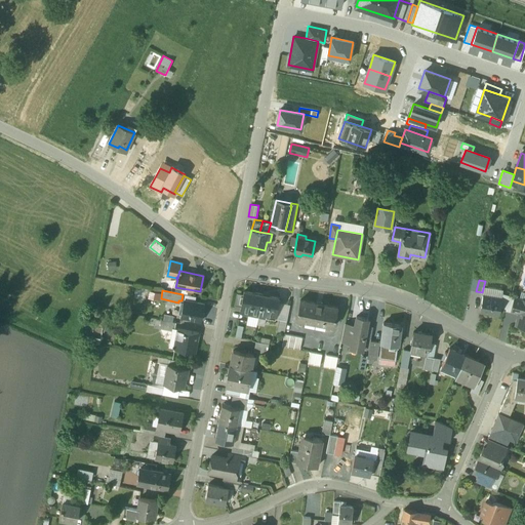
[(263,295),(244,291),(240,313),(258,316),(263,295)]
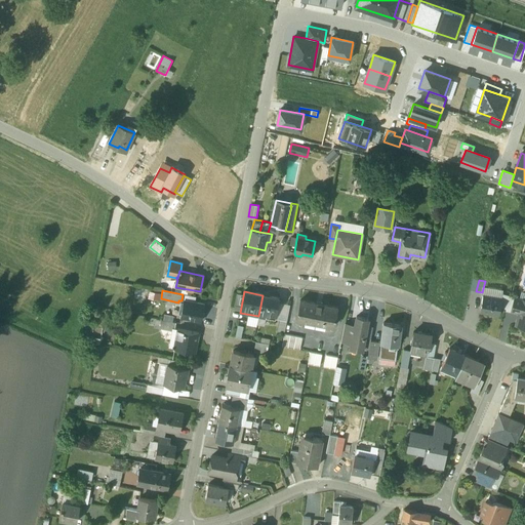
[(279,298),(263,295),(258,316),(266,318),(266,315),(276,316),(279,298)]
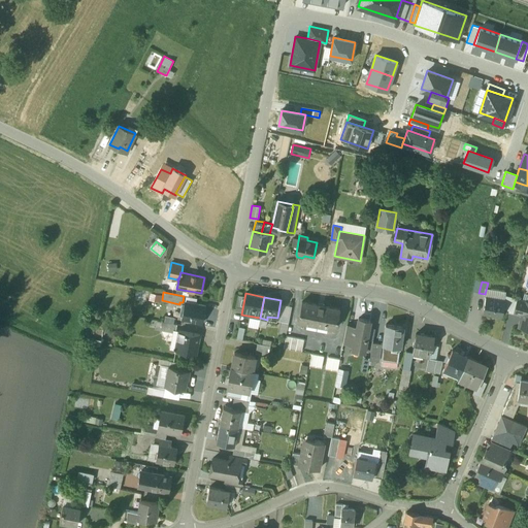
[(504,300),(483,297),(482,304),(484,305),(483,314),(502,317),(504,300)]
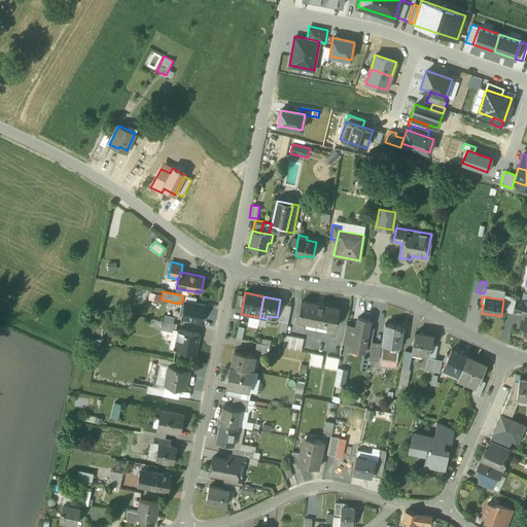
[(526,302),(518,300),(515,311),(521,313),(519,325),(526,326),(526,302)]
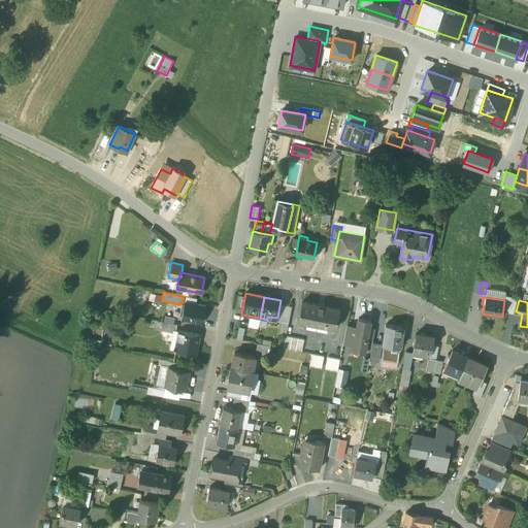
[(205,306),(185,302),(182,319),(202,323),(205,306)]
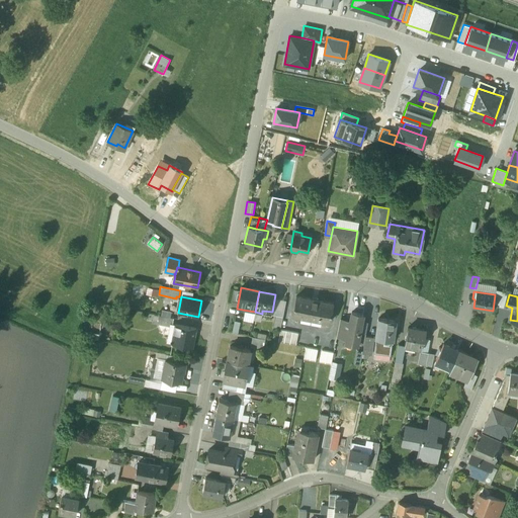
[(312,299),(296,296),(292,315),(330,323),(333,304),(318,300),(318,299),(312,298),(312,299)]
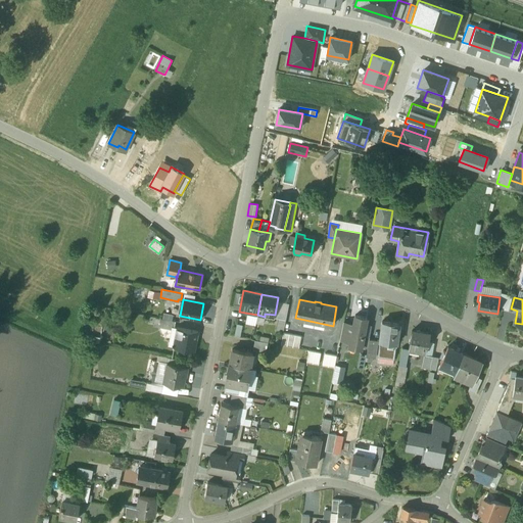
[(349,342),(349,343),(362,346),(364,336),(367,318),(354,316),(353,325),(349,342)]
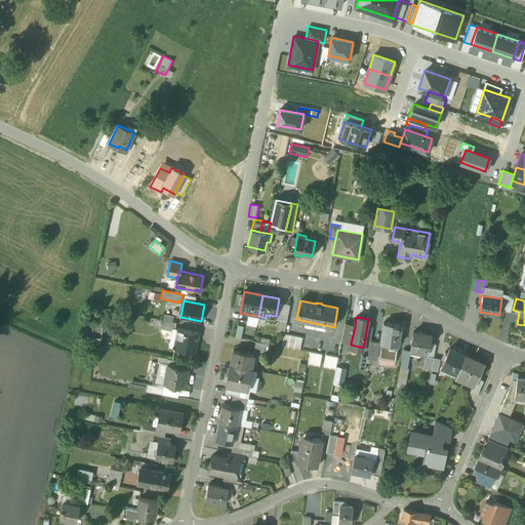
[(176,322),(156,319),(154,327),(174,331),(176,322)]
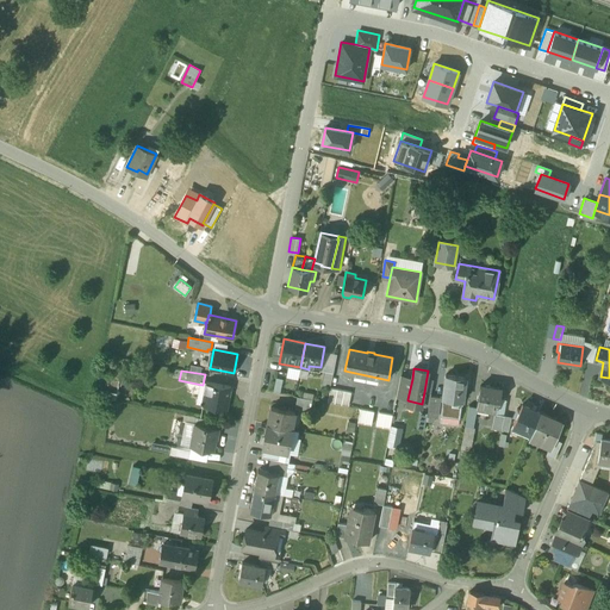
[(332,373),(324,372),(322,385),(330,386),(332,373)]
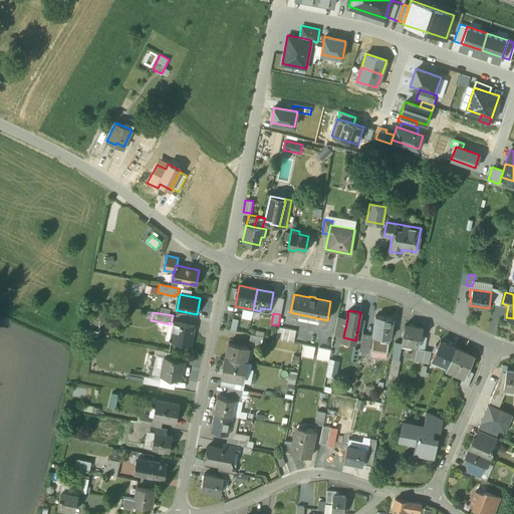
[(393,318),(375,316),(372,336),(389,338),(390,338),(393,318)]
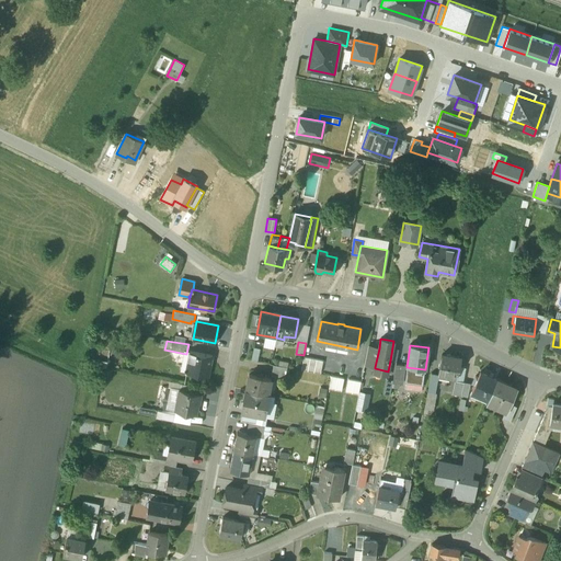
[(376,347),(368,346),(365,365),(371,367),(375,367),(379,348),(376,347)]
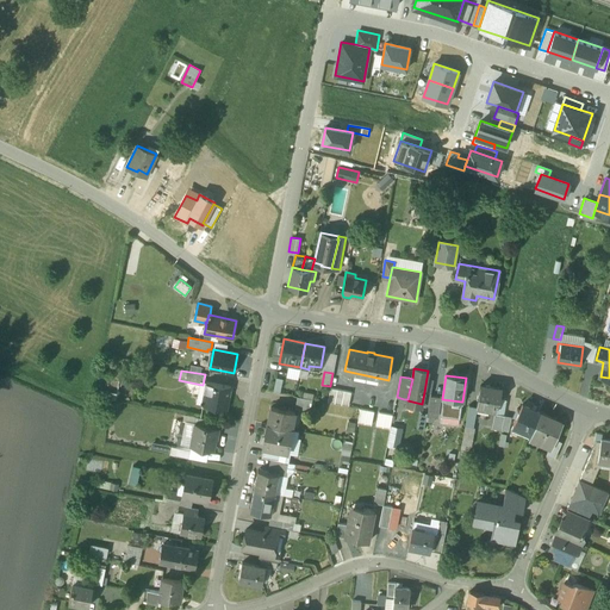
[(231,387),(206,383),(204,392),(207,393),(206,403),(215,405),(213,408),(226,410),(231,387)]
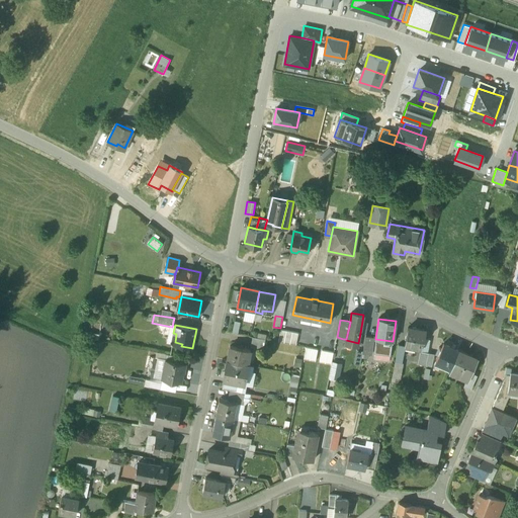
[(426,331),(408,328),(405,346),(421,349),(423,341),(425,341),(426,331)]
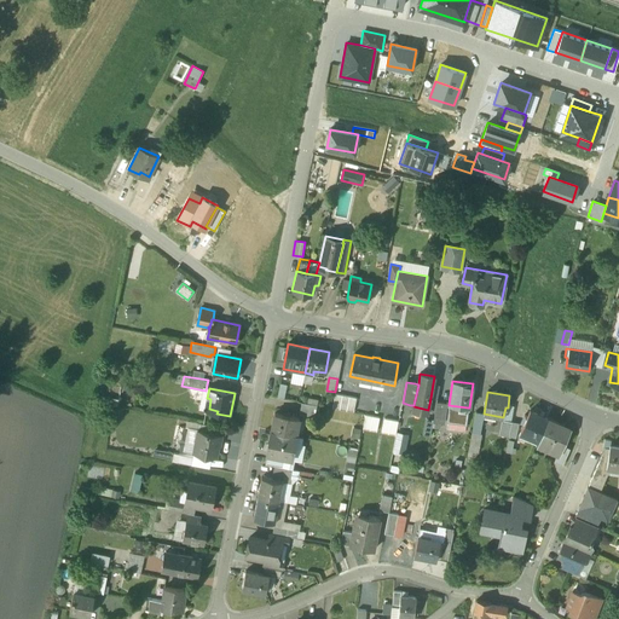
[(335,394),(331,409),(353,414),(356,399),(335,394)]
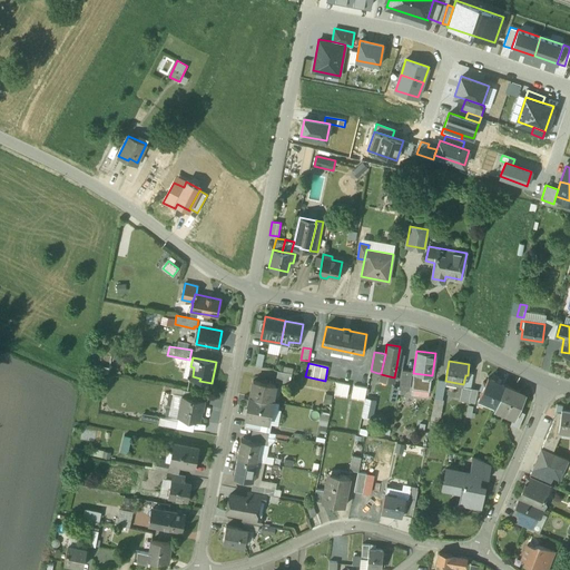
[(394,377),(393,380),(401,381),(402,371),(403,367),(396,366),(394,377)]
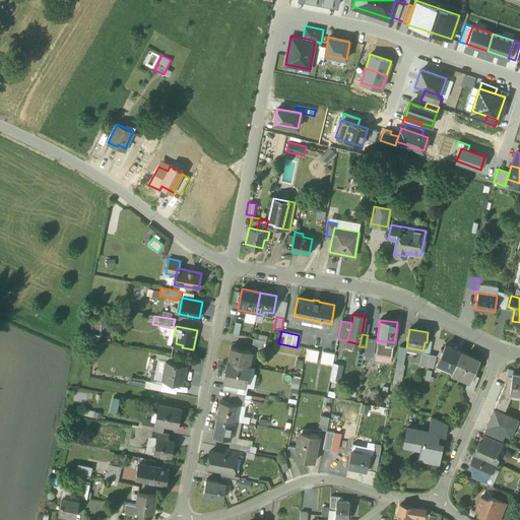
[(266,341),(253,338),(252,348),(264,350),(266,341)]
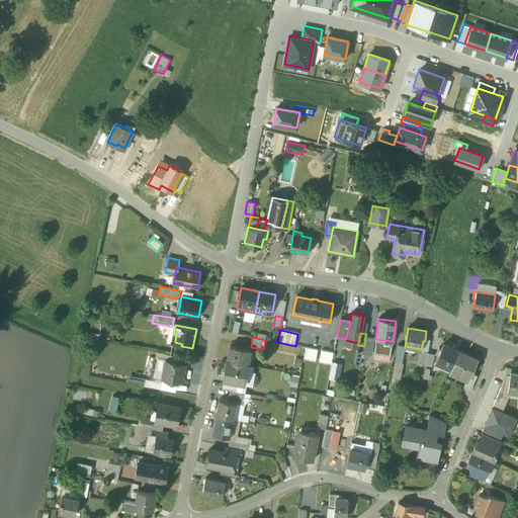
[(373,338),(365,337),(364,346),(362,354),(371,355),(373,338)]
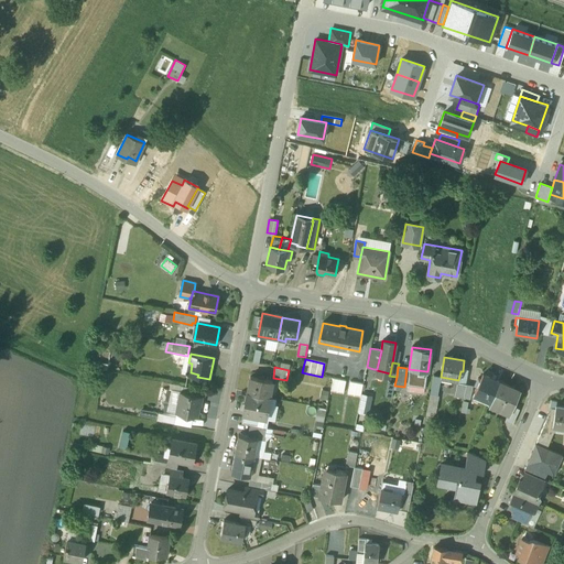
[(426,371),(409,369),(408,382),(425,383),(426,371)]
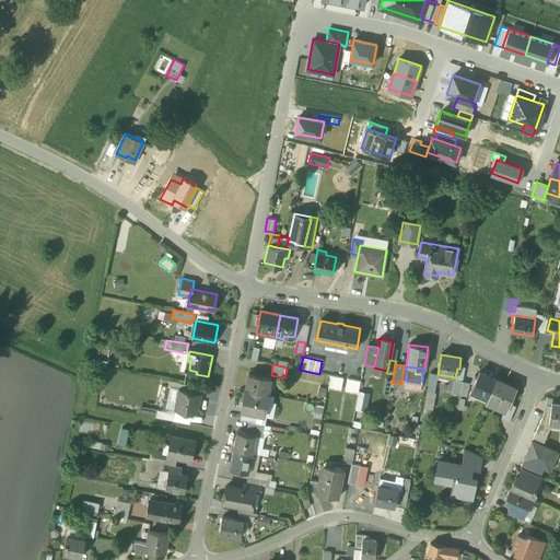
[(496,380),(479,372),(470,392),(480,396),(480,395),(488,398),(496,380)]
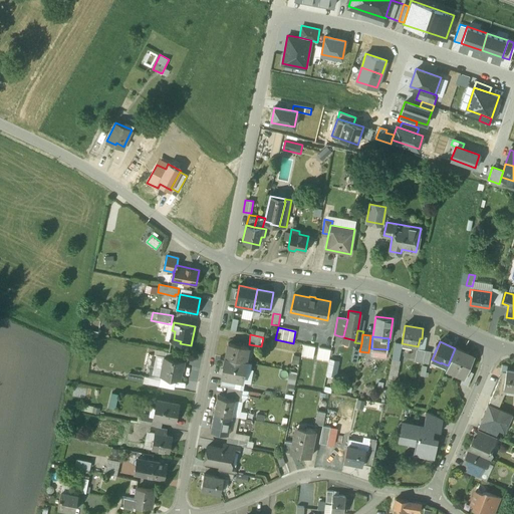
[(402,343),(395,342),(392,359),(399,360),(402,343)]
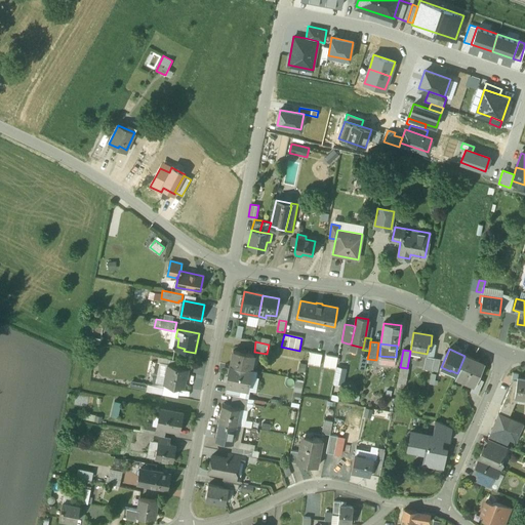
[(254,355),(233,351),(230,366),(248,369),(249,361),(252,362),(254,355)]
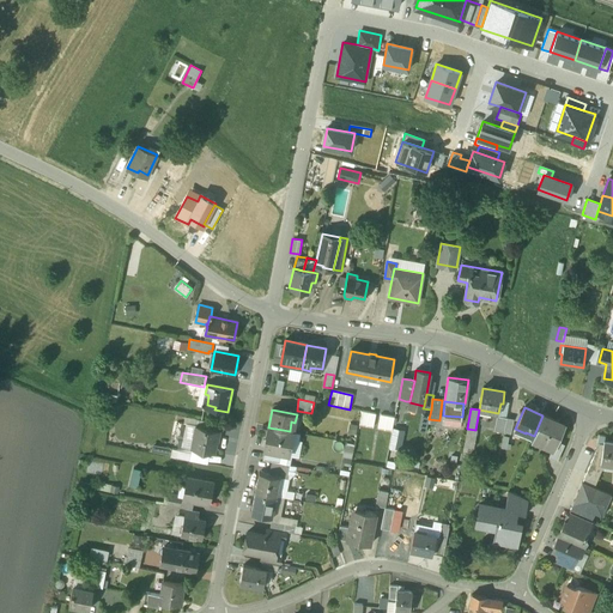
[(375,414),(362,412),(359,428),(372,430),(375,414)]
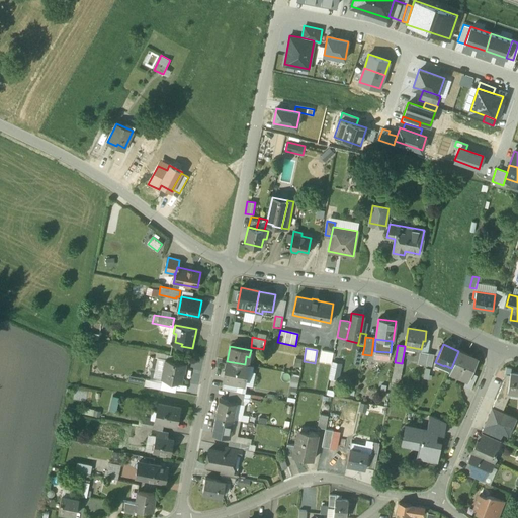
[(319,363),(331,365),(333,354),(322,351),(319,363)]
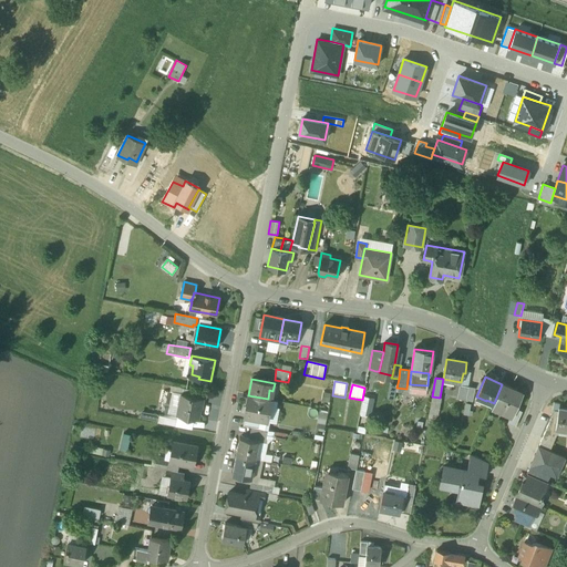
[(522,392),(502,384),(494,403),(492,406),(512,414),(512,415),(515,408),(522,392)]
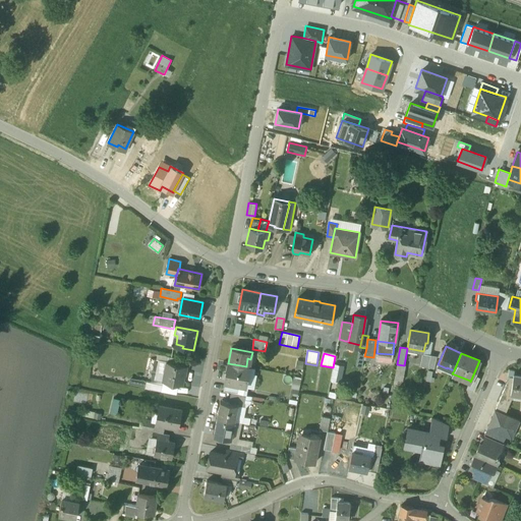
[(422,354),(420,367),(428,368),(430,355),(422,354)]
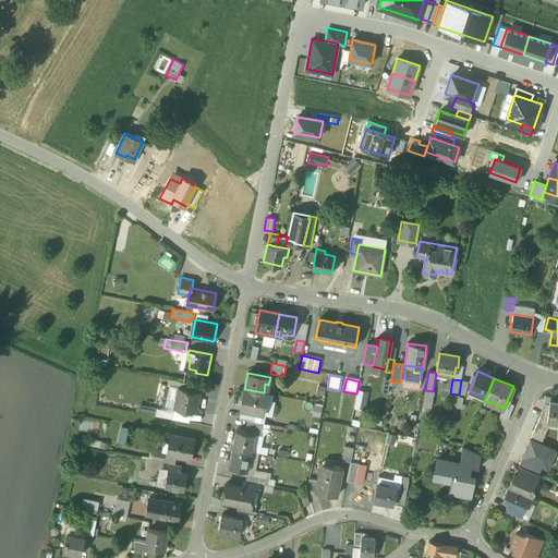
[(468,381),(461,380),(459,395),(465,396),(468,381)]
